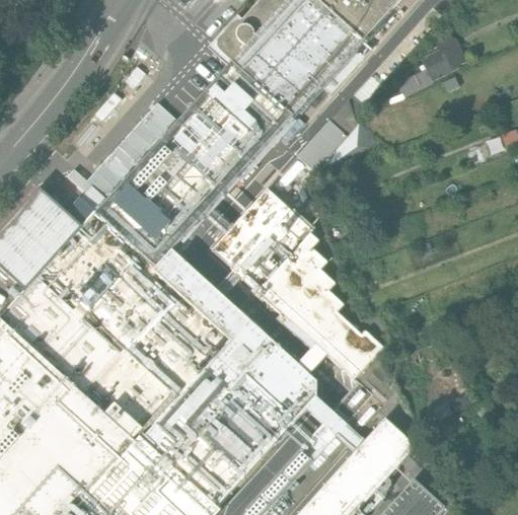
[(294,116),(362,40),(317,0),(261,0),(243,19),(239,18),(237,19),(233,21),(232,21),(218,38),(217,40),(217,41),(217,43),(217,44),(218,46),(218,47),(233,61),(294,116)]
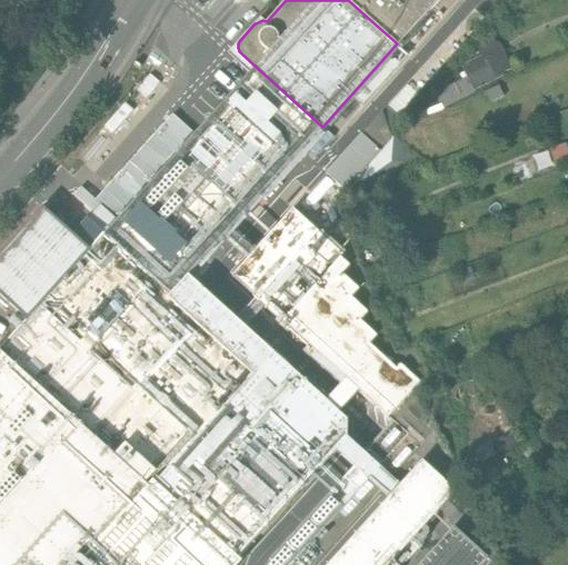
[(348,0),(397,43),(436,0),(348,0)]
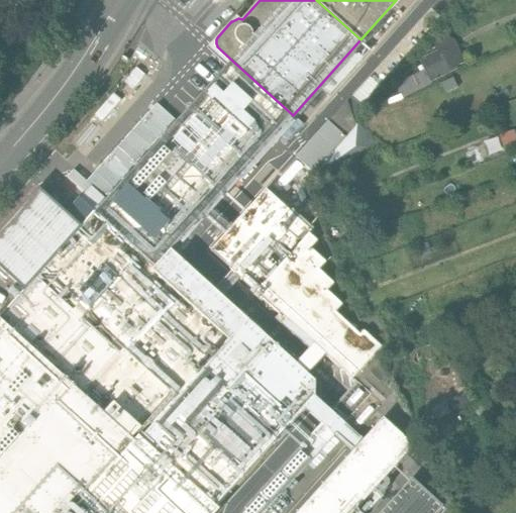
[(398,83),(406,96),(470,58),(456,36),(425,56),(429,63),(398,83)]
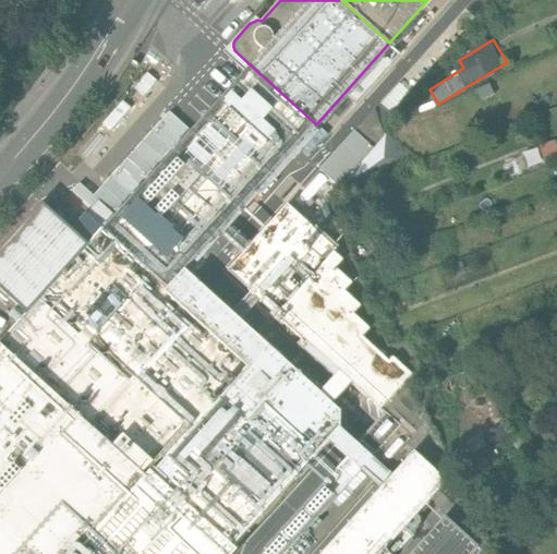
[(186,268),(316,124),(251,65),(63,274),(59,268),(17,314),(23,318),(1,342),(1,344),(147,476),(155,467),(266,344),(265,342),(267,341),(186,268)]
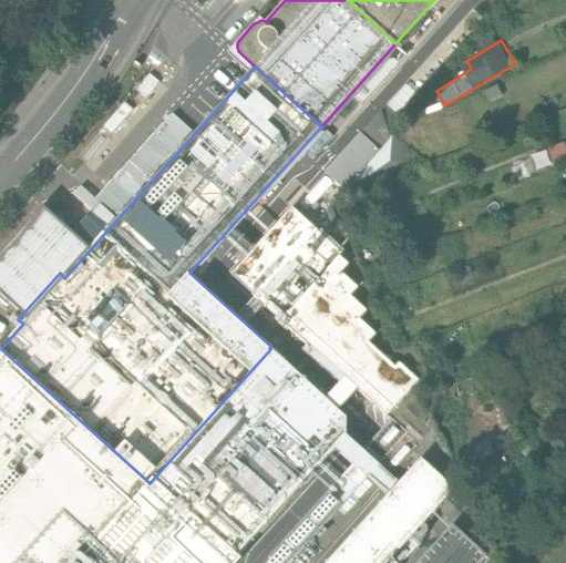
[(346,181),(397,133),(380,115),(329,163),(346,181)]
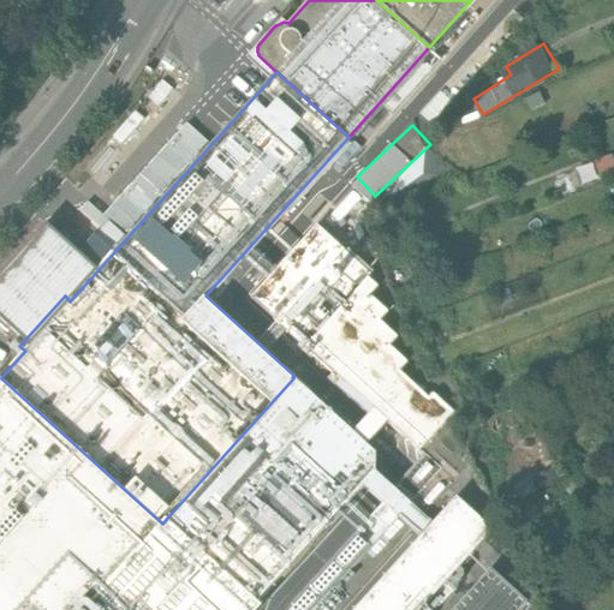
[(280,321),(346,247),(319,223),(252,295),(280,321)]
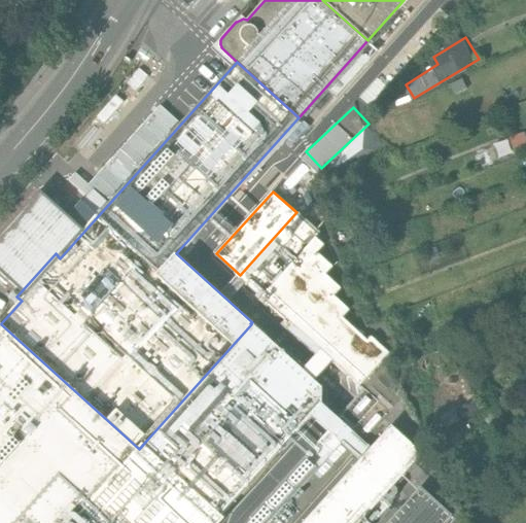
[(240,275),(264,297),(317,237),(320,234),(296,212),(240,275)]
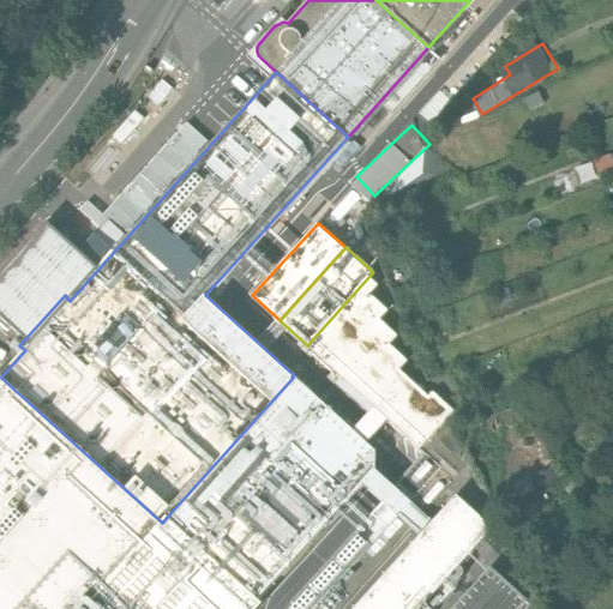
[(307,345),(420,446),(454,409),(433,390),(428,395),(400,368),(408,359),(390,343),(398,333),(380,318),(389,309),(371,293),(378,284),(370,276),(307,345)]
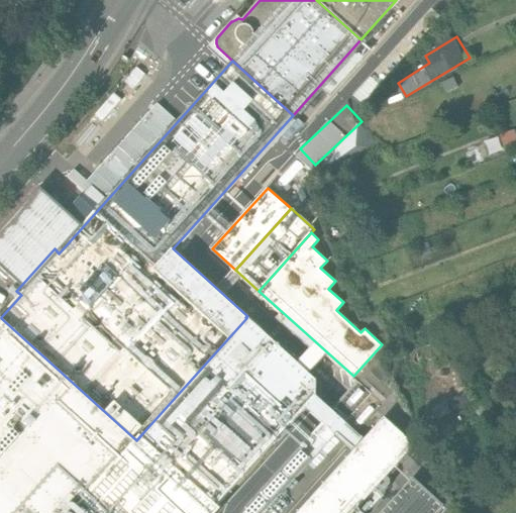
[(155,441),(143,432),(136,440),(1,318),(1,317),(0,317),(0,316),(0,512),(74,512),(72,512),(119,459),(130,470),(155,441)]
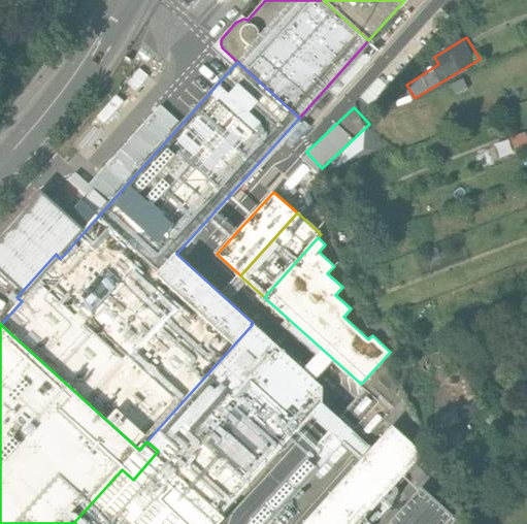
[(323,401),(323,385),(253,323),(251,324),(252,325),(146,441),(158,451),(133,480),(122,469),(73,523),(75,523),(219,523),(226,517),(215,508),(228,492),(235,499),(323,401)]
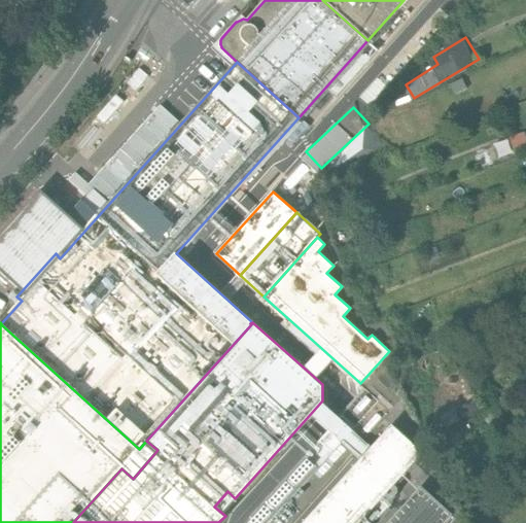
[(365,385),(342,412),(355,423),(379,397),(365,385)]
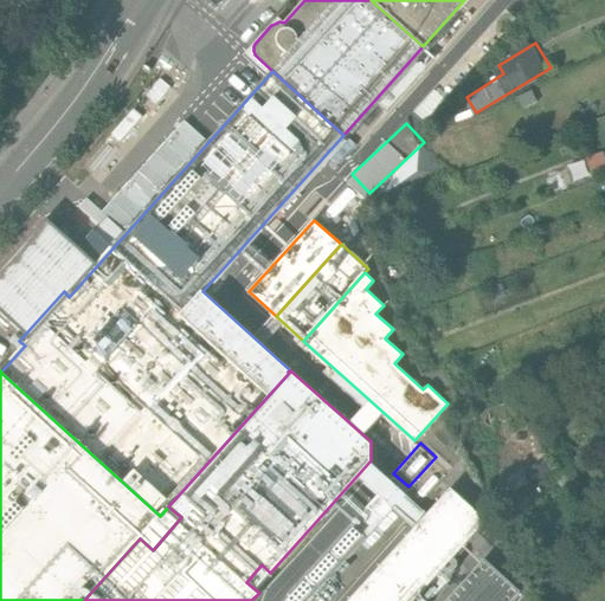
[(383,516),(409,486),(393,473),(367,503),(383,516)]
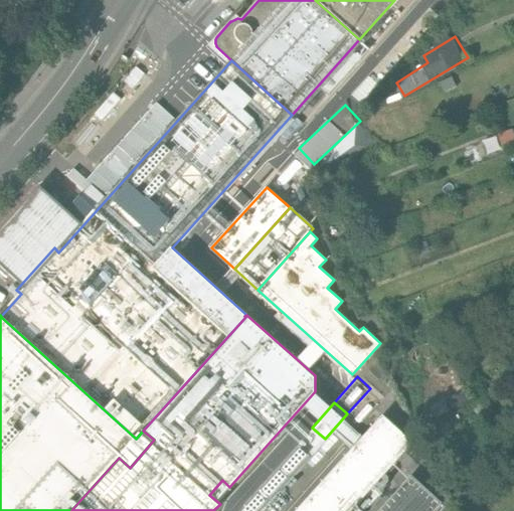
[(296,510),(349,510),(412,440),(382,413),(296,510)]
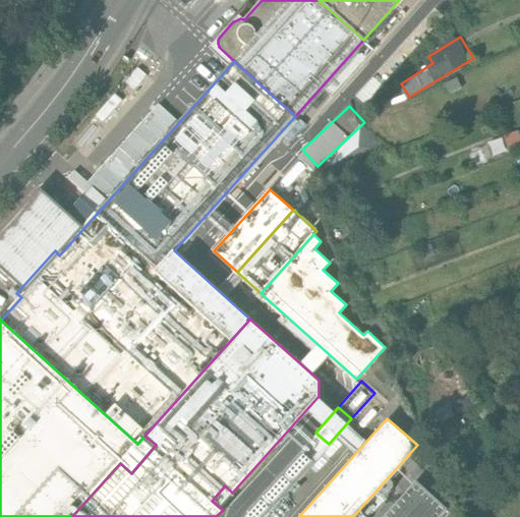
[(266,471),(267,498),(291,497),(290,470),(266,471)]
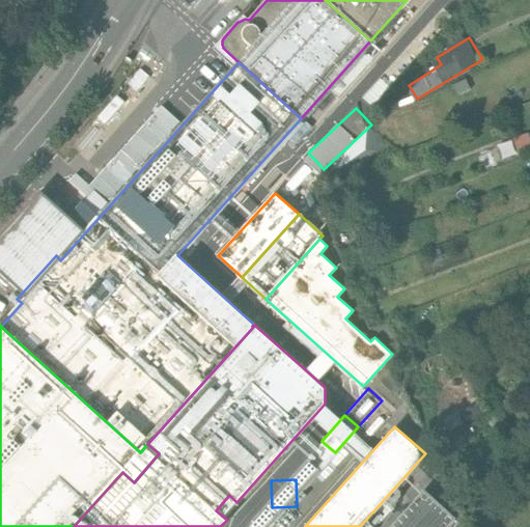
[(444,526),(455,516),(423,488),(388,526),(444,526)]
